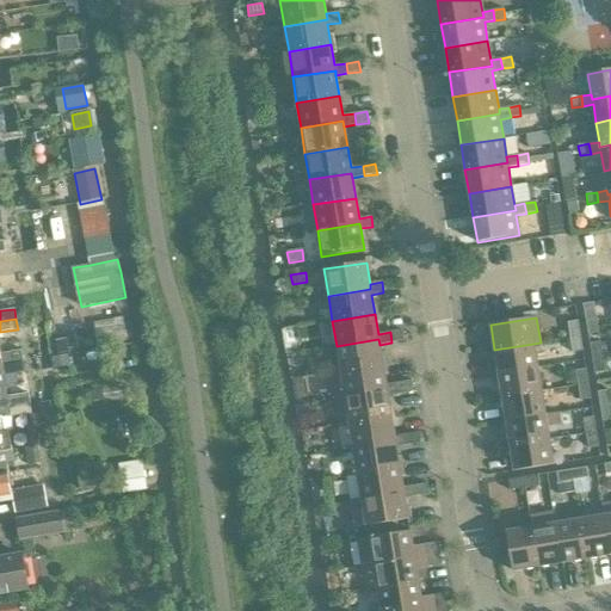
[(586,320),(588,335),(598,333),(596,319),(586,320)]
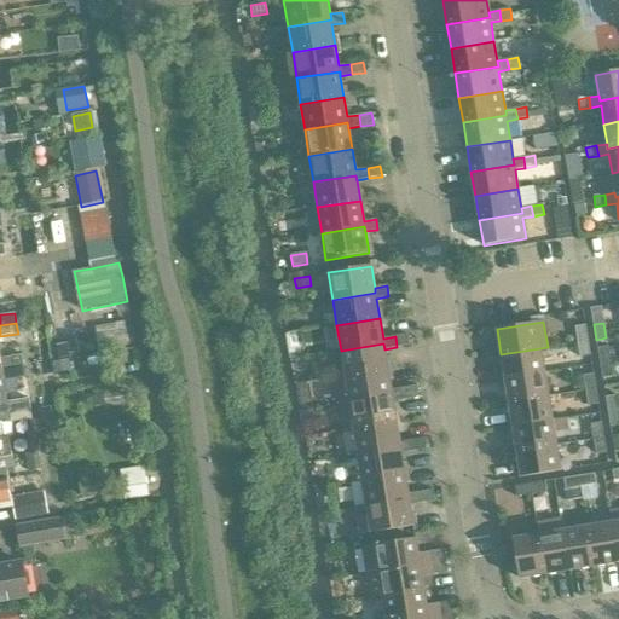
[(574,327),(577,342),(588,341),(585,325),(574,327)]
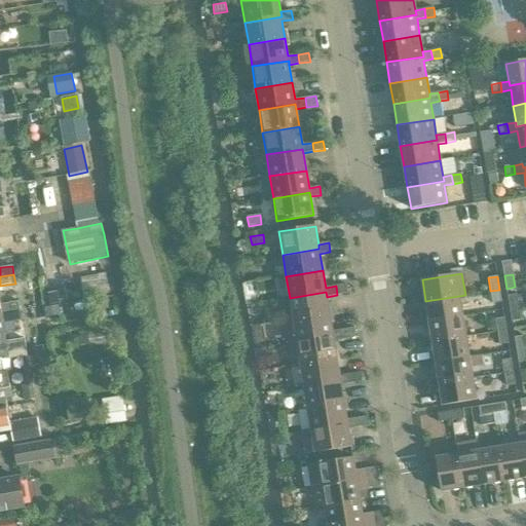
[(336,286),(337,295),(347,293),(346,285),(336,286)]
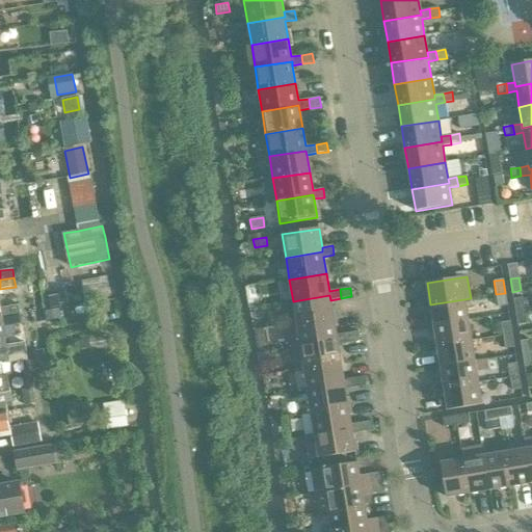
[(505,293),(496,294),(498,308),(507,306),(505,293)]
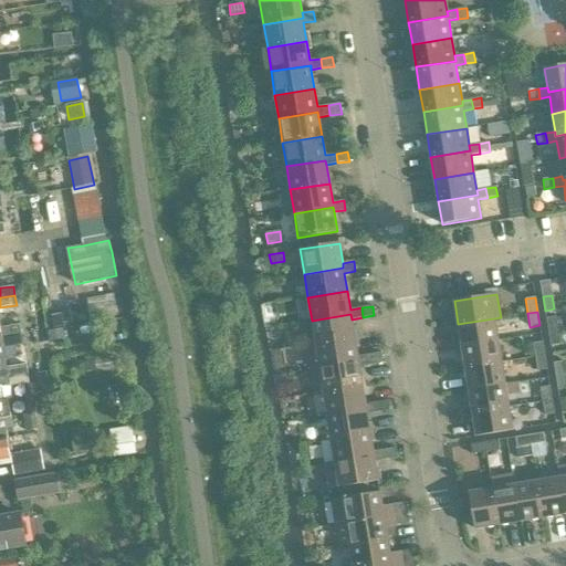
[(312,321),(315,344),(355,337),(352,320),(350,314),(312,321)]
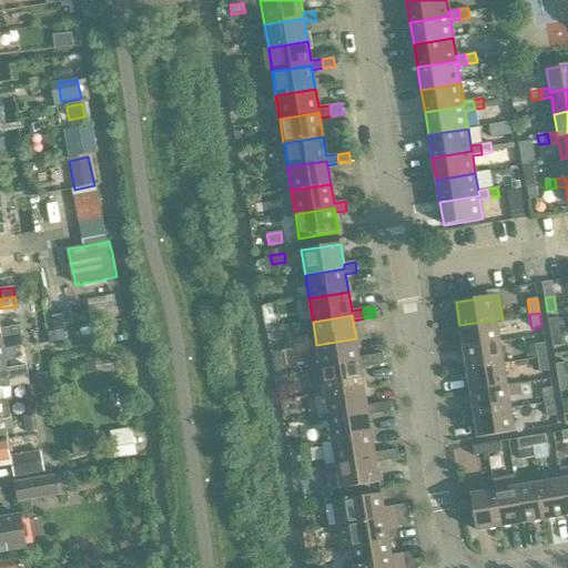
[(548,320),(550,334),(560,332),(558,318),(548,320)]
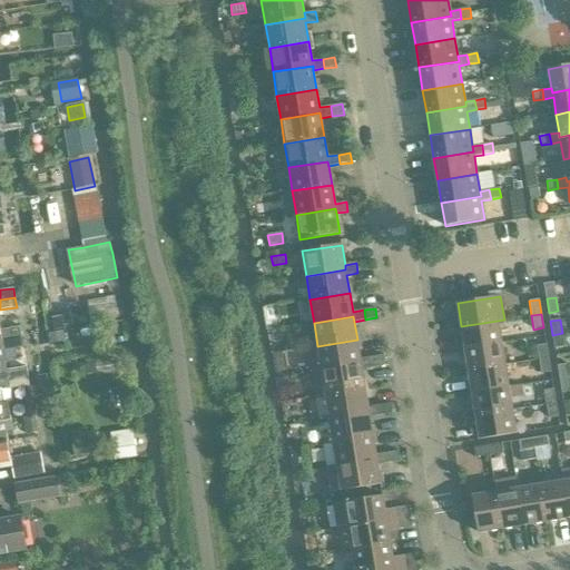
[(461,326),(464,350),(501,343),(498,321),(461,326)]
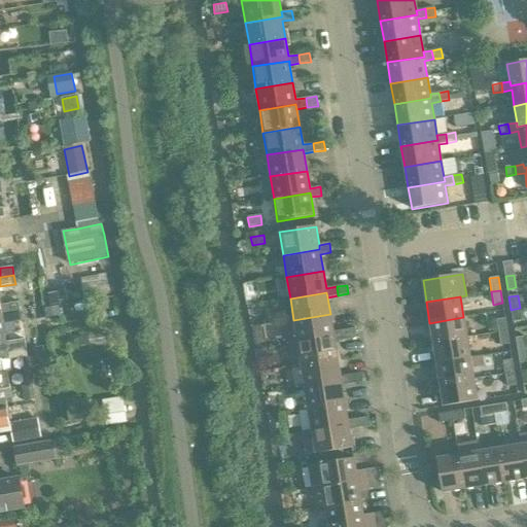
[(0,315),(20,312),(18,303),(0,306),(0,315)]
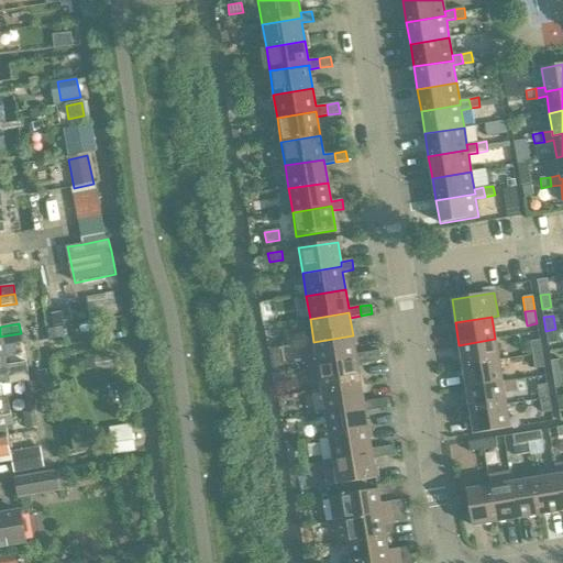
[(555,329),(545,331),(548,344),(558,343),(555,329)]
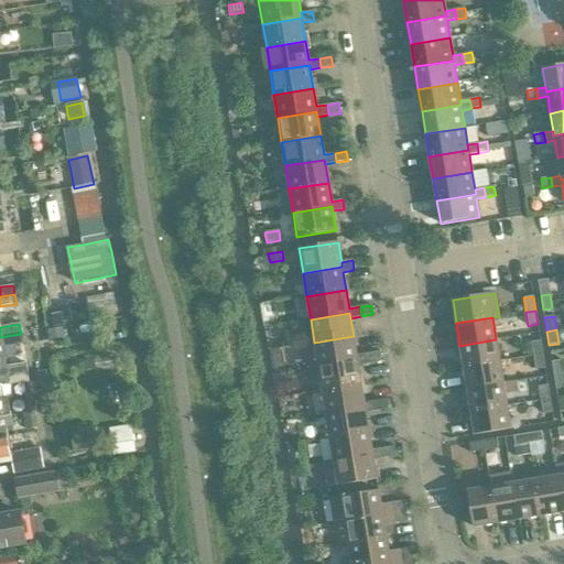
[(0,357),(4,357),(2,346),(22,343),(21,334),(0,337),(0,357)]
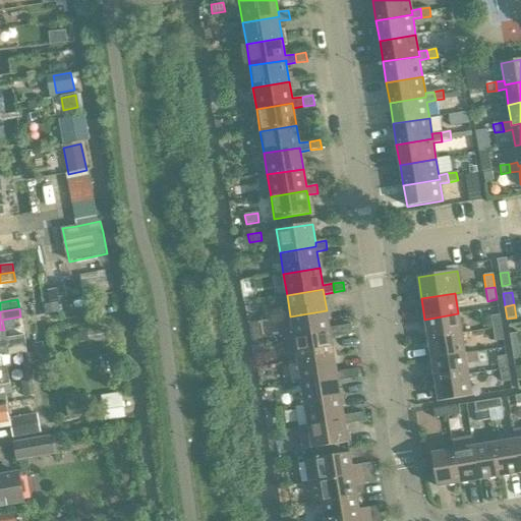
[(282,319),(285,340),(330,333),(331,338),(341,336),(339,327),(329,328),(327,310),(290,316),(282,319)]
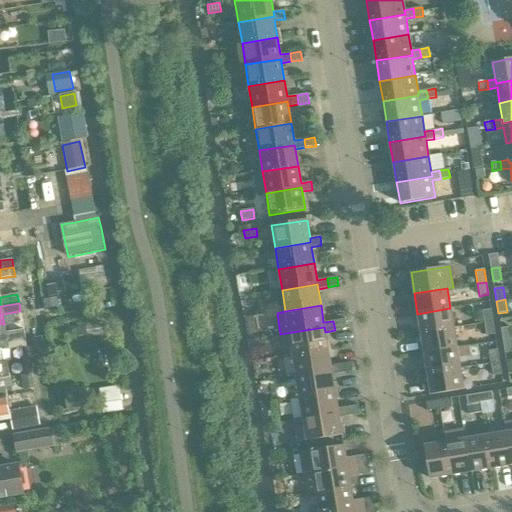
[(417,314),(421,334),(453,328),(450,308),(417,314)]
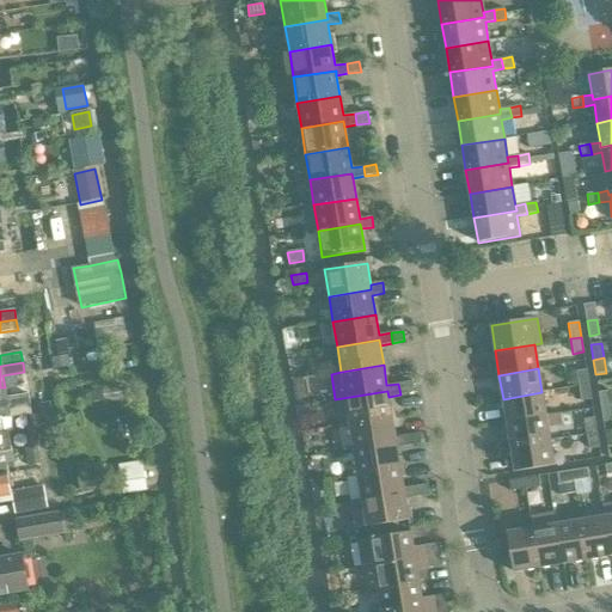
[(576,372),(579,386),(589,385),(587,369),(576,372)]
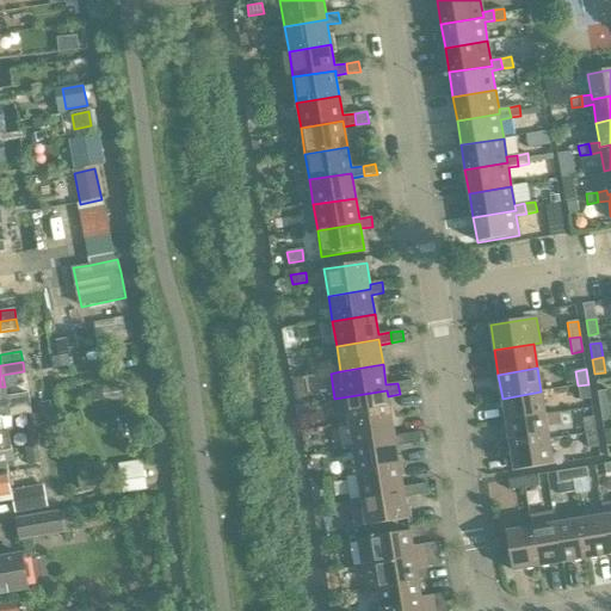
[(397,383),(400,394),(412,392),(411,381),(397,383)]
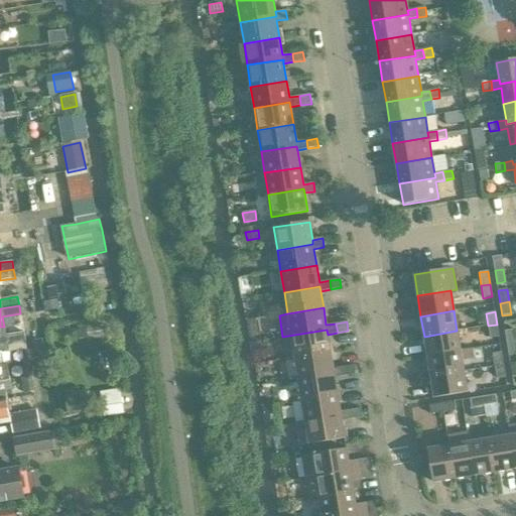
[(497,325),(488,326),(490,339),(499,337),(497,325)]
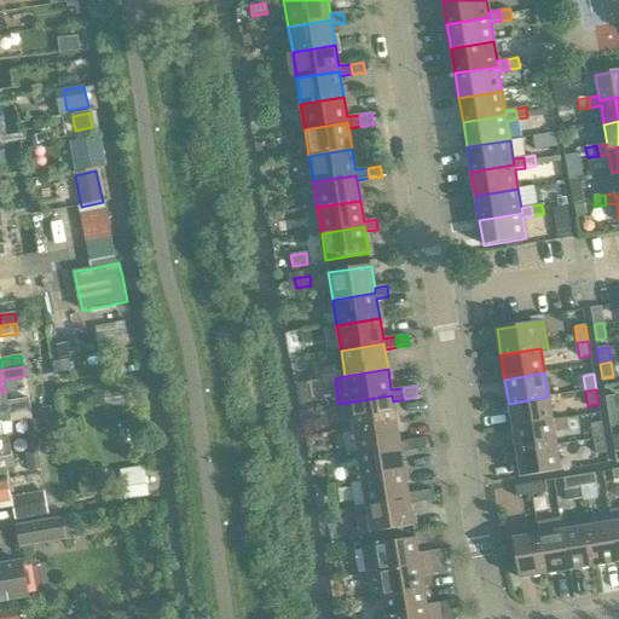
[(0,414),(29,410),(28,399),(6,403),(5,392),(0,392),(0,414)]
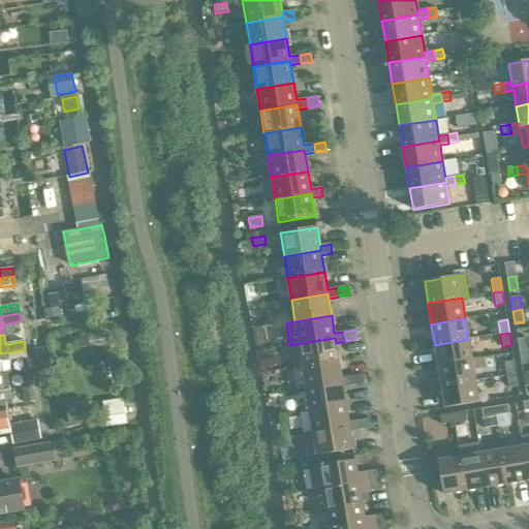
[(293,368),(302,367),(339,361),(336,343),(335,338),(289,345),(293,368)]
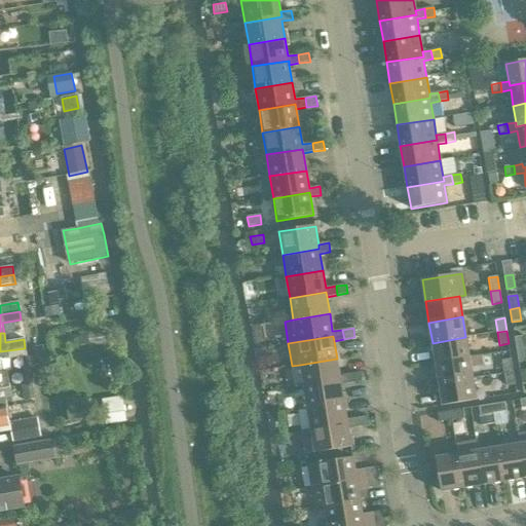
[(515,338),(517,350),(525,349),(523,336),(515,338)]
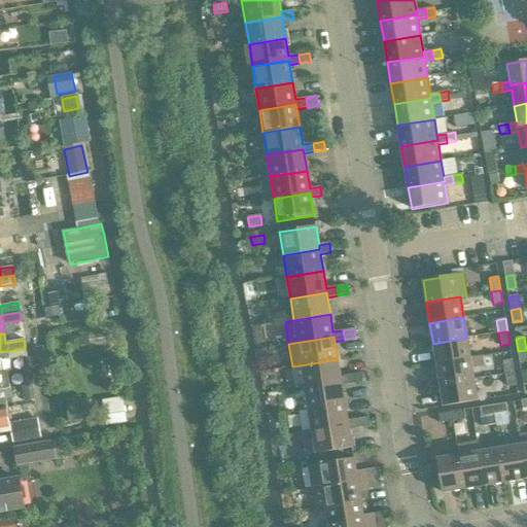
[(433,344),(436,364),(470,359),(466,338),(433,344)]
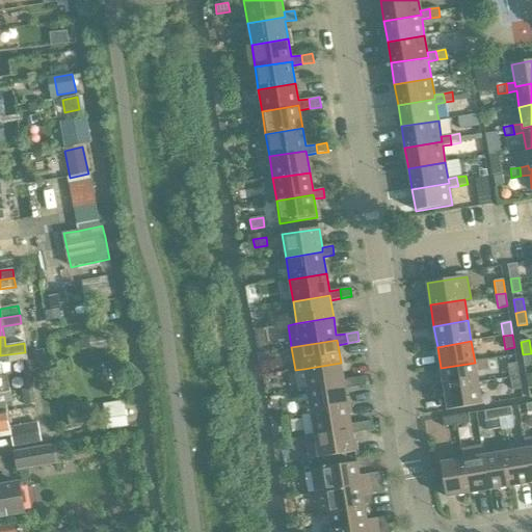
[(0,374),(10,373),(8,364),(27,361),(25,352),(0,355),(0,374)]
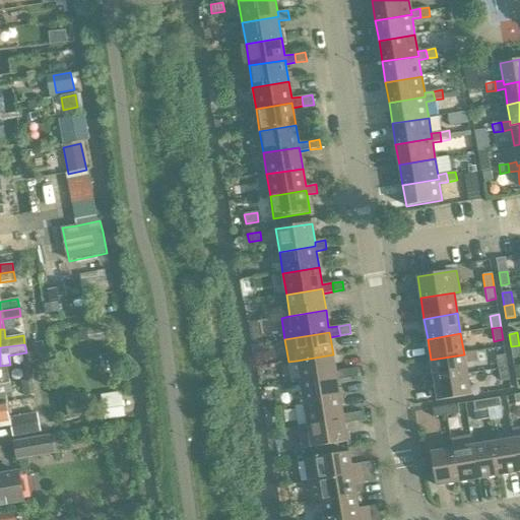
[(519,348),(519,345),(511,346),(513,360),(519,358),(519,348)]
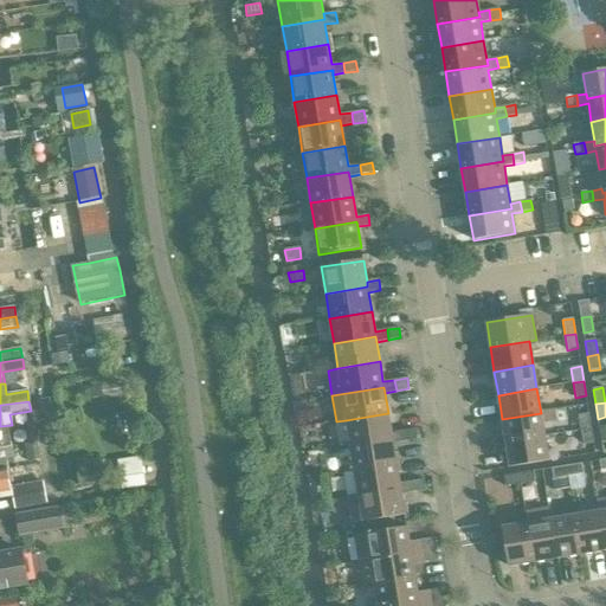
[(502,419),(505,443),(545,437),(543,426),(554,424),(552,411),(541,413),(502,419)]
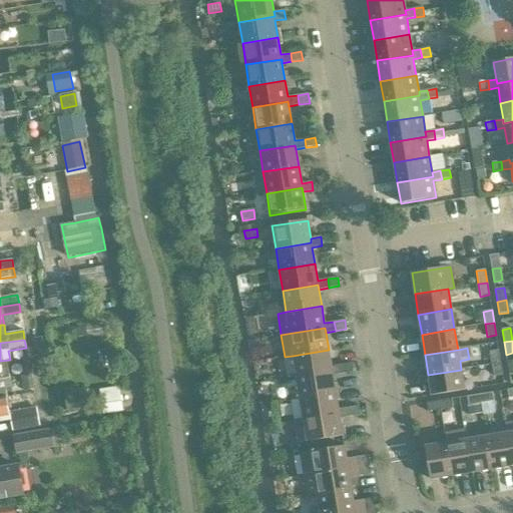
[(293,356),(297,377),(332,371),(333,375),(343,374),(341,365),(331,367),(329,350),(293,356)]
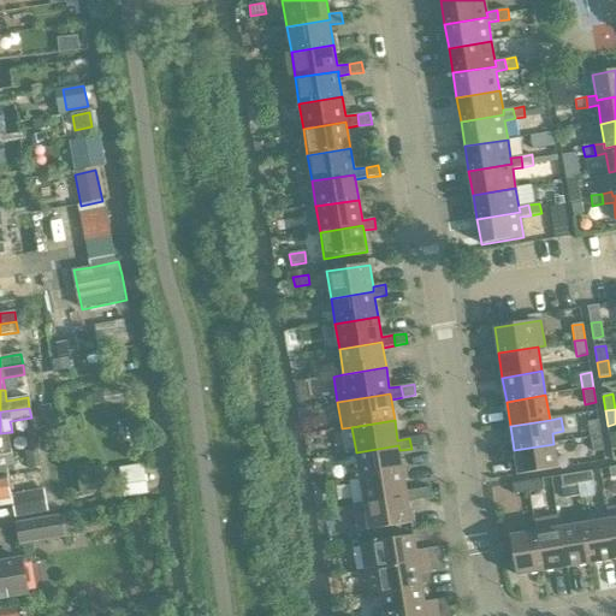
[(587,422),(590,438),(600,436),(598,421),(587,422)]
